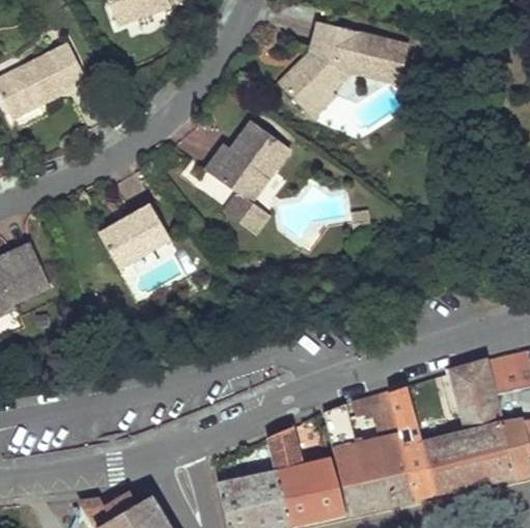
[(108,0),(116,22),(169,2),(168,0),(108,0)]
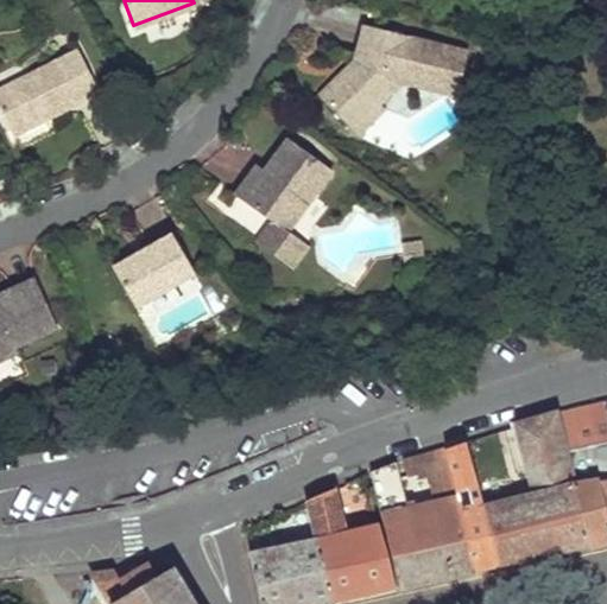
[(457,89),(468,50),(410,36),(365,24),(358,56),(343,70),(318,95),(346,122),(372,96),(379,102),(398,83),(399,80),(400,75),(402,69),(408,70),(406,76),(457,89)]
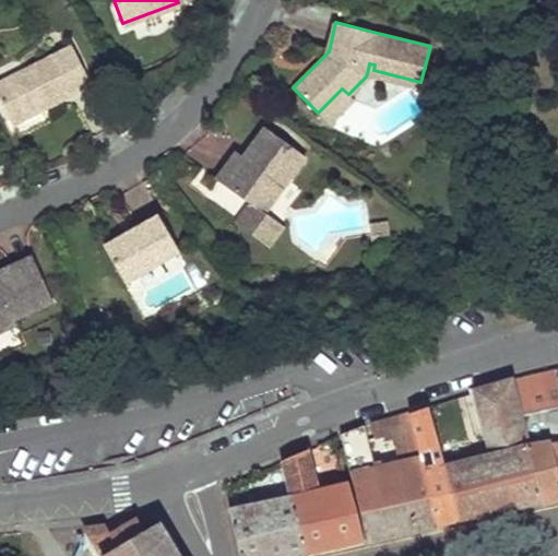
[(70,43),(0,78),(0,95),(10,113),(45,95),(48,103),(64,94),(90,81),(70,43)]
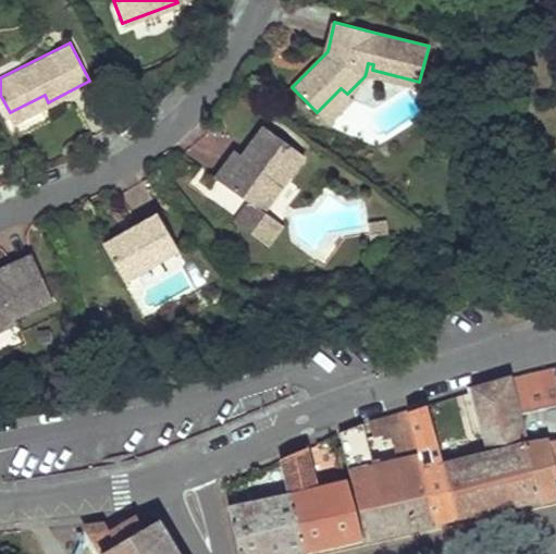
[(419,82),(372,70),(373,64),(368,63),(367,69),(366,73),(418,86),(419,82)]
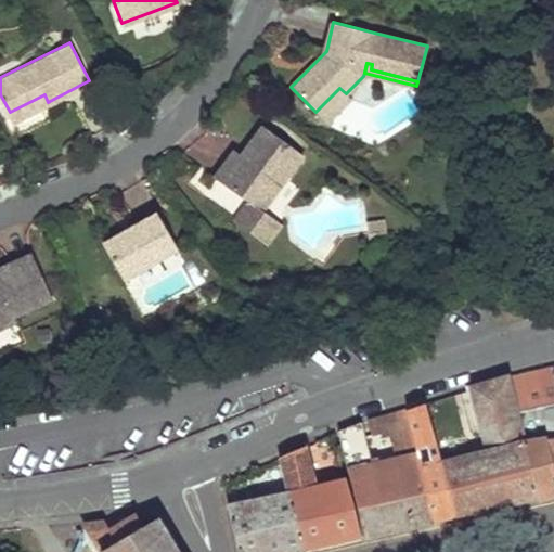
[(325,122),(350,98),(346,93),(339,88),(316,112),(325,122)]
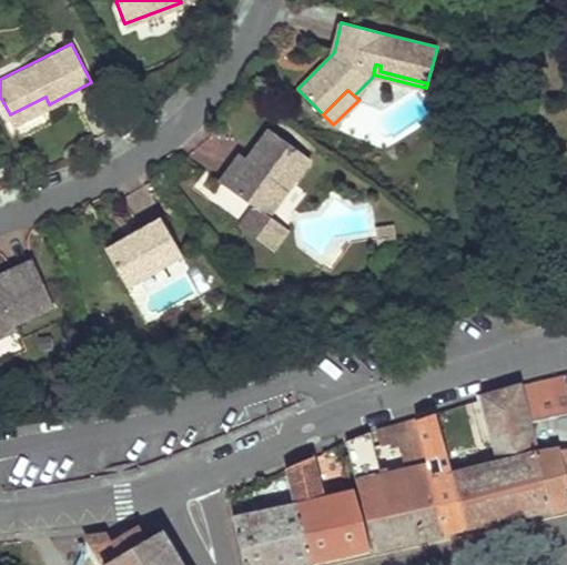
[(10,114),(12,122),(49,104),(46,97),(10,114)]
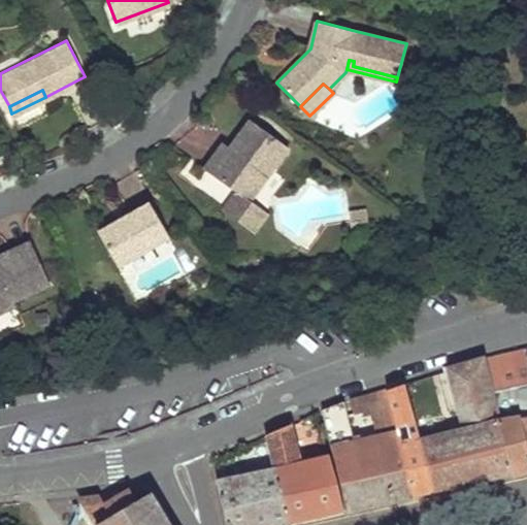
[(288,148),(248,118),(228,145),(223,142),(215,153),(204,167),(235,190),(249,200),(288,148)]
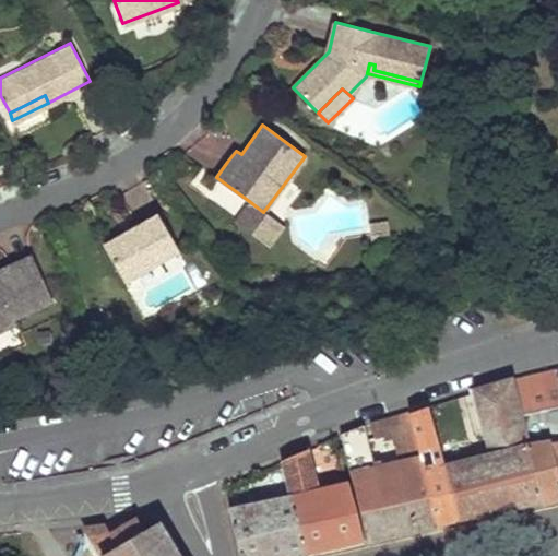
[(271,245),(284,226),(263,212),(249,201),(236,219),(271,245)]
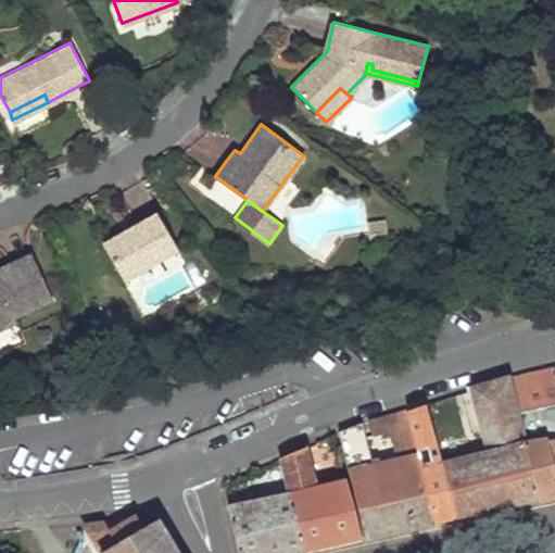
[(137,224),(105,242),(126,278),(177,247),(155,212),(137,224)]
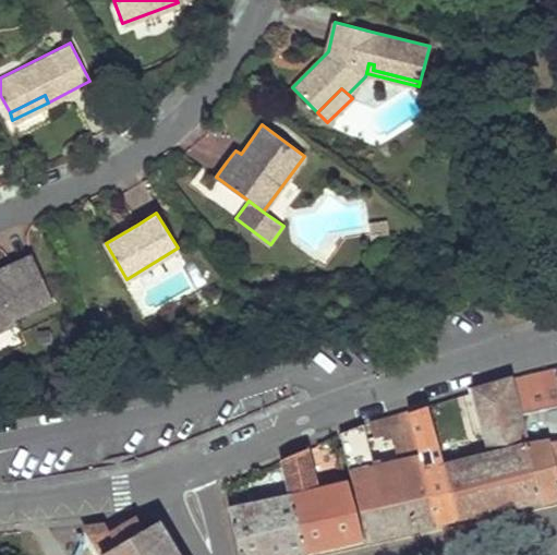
[(386,220),(368,224),(371,241),(388,239),(386,220)]
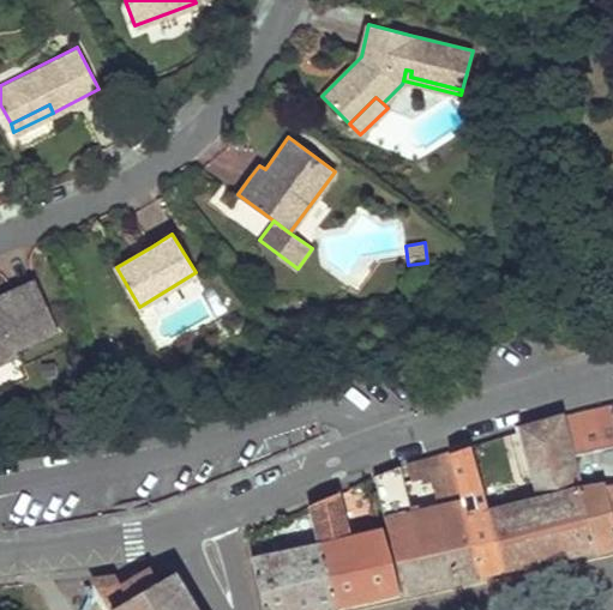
[(0,363),(20,354),(17,348),(61,327),(37,277),(17,288),(0,295),(0,363)]
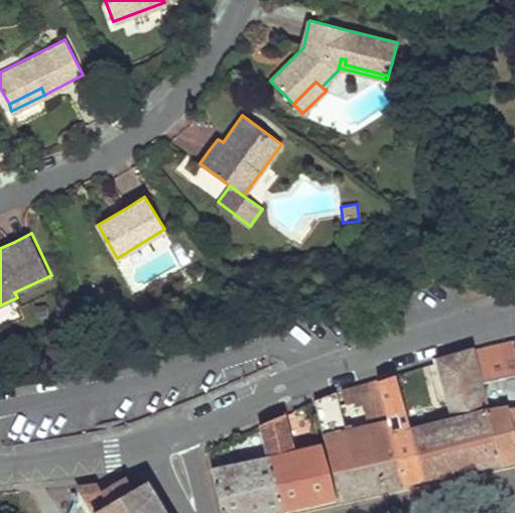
[(514,348),(513,340),(470,349),(479,382),(514,373),(514,348)]
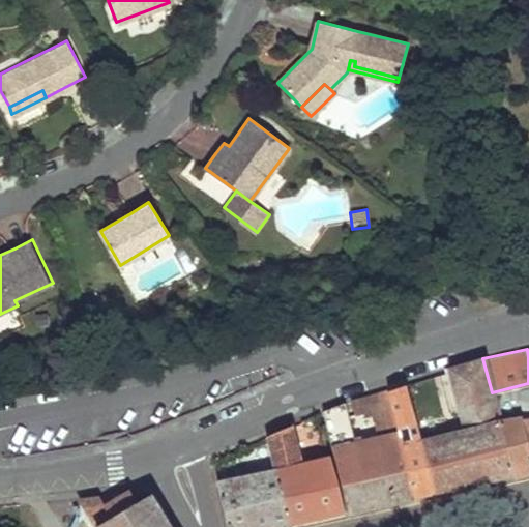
[(464,428),(419,437),(431,492),(457,486),(472,482),(512,473),(499,419),(492,392),(482,358),(448,369),(464,428)]
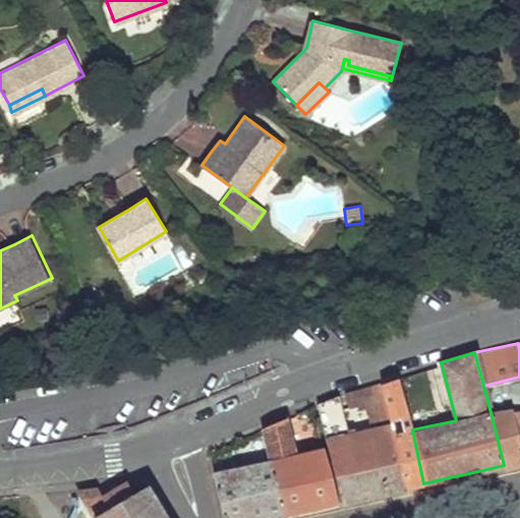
[(392,422),(404,487),(414,485),(423,483),(412,429),(396,376),(380,381),(392,422)]
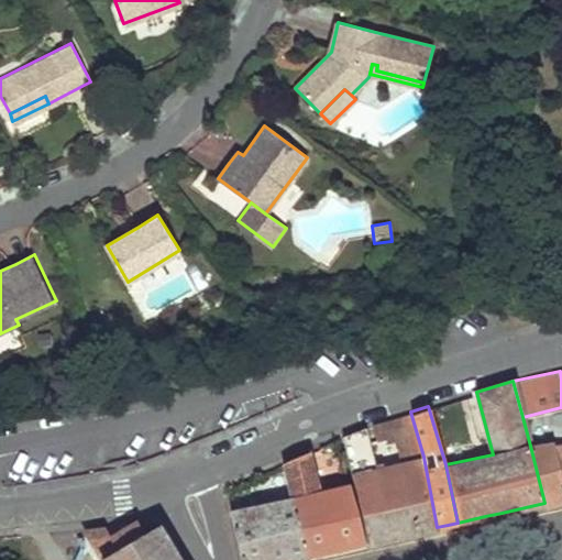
[(395,432),(400,462),(423,457),(410,412),(392,417),(395,432)]
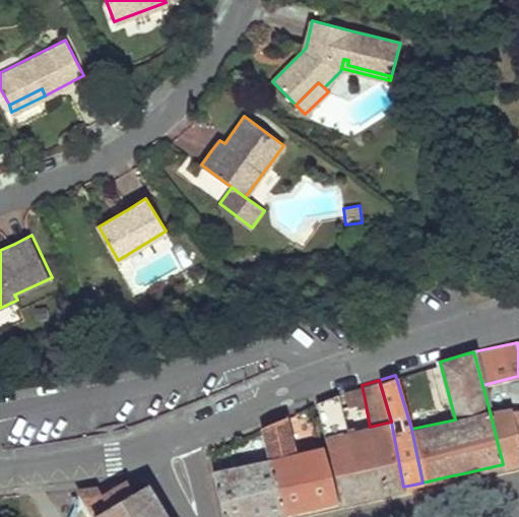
[(362,385),(345,390),(349,403),(365,399),(362,385)]
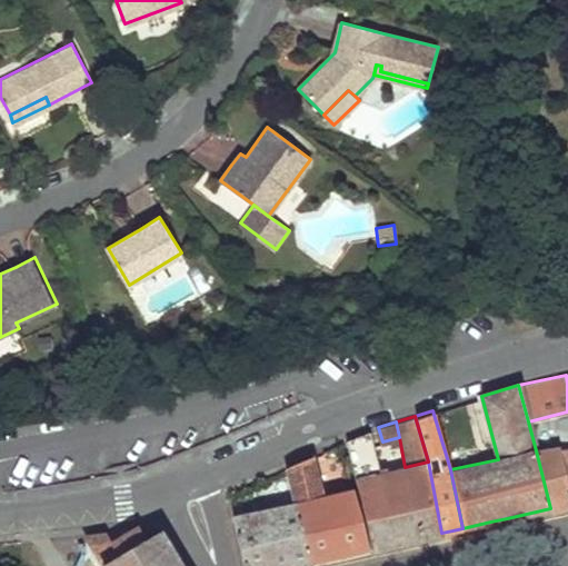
[(380,473),(369,430),(346,438),(374,548),(410,540),(441,533),(428,462),(405,467),(380,473)]
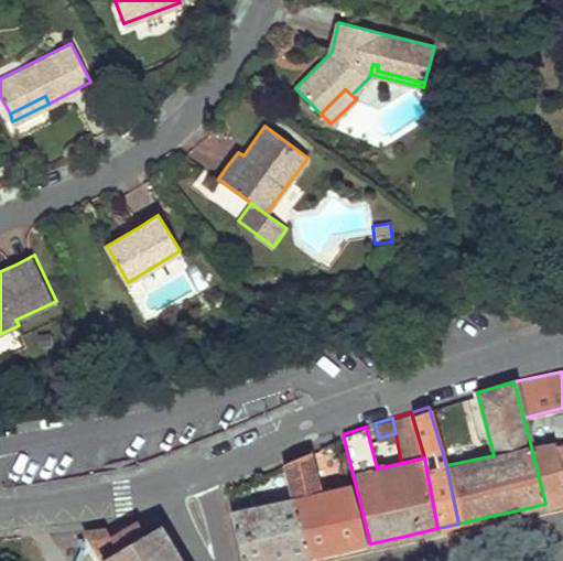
[(562,441),(553,442),(531,446),(545,504),(556,500),(562,498),(562,441)]
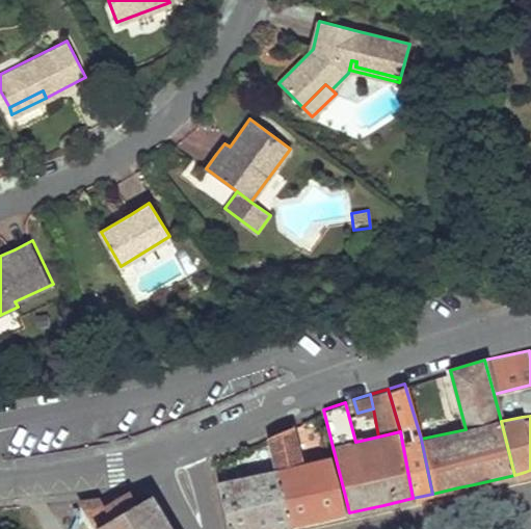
[(302,465),(292,426),(268,435),(276,470),(290,525),(314,520),(345,512),(330,458),(302,465)]
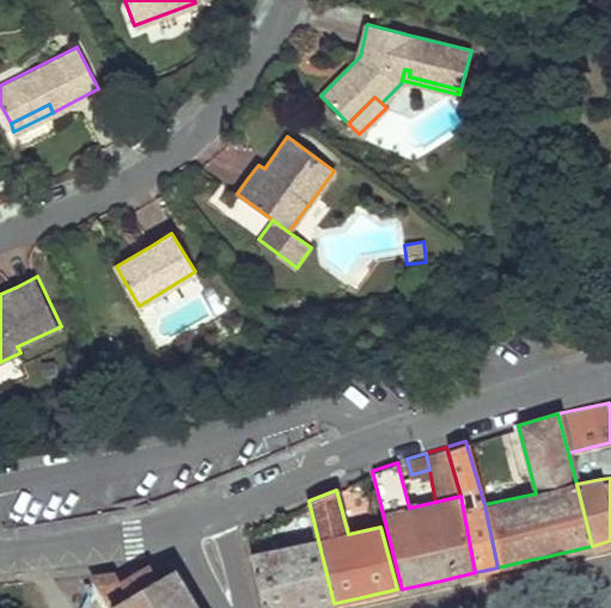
[(318,540),(250,556),(260,607),(311,607),(334,603),(318,540)]
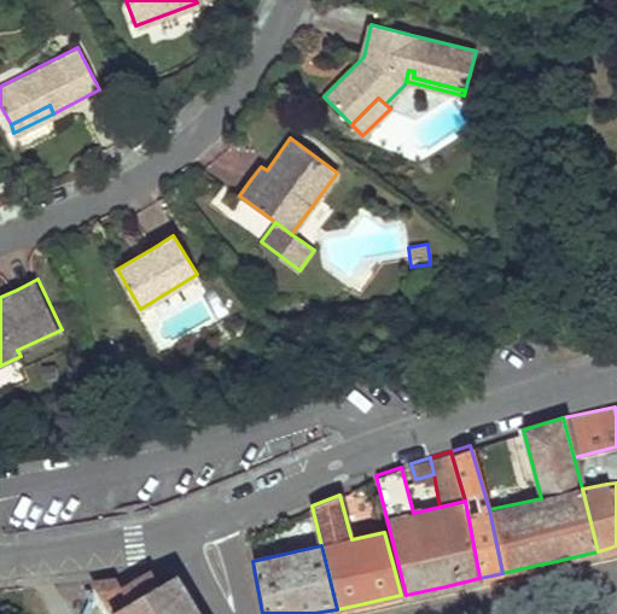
[(196,613),(174,576),(158,584),(150,571),(134,579),(120,586),(114,576),(91,578),(112,613),(196,613)]
